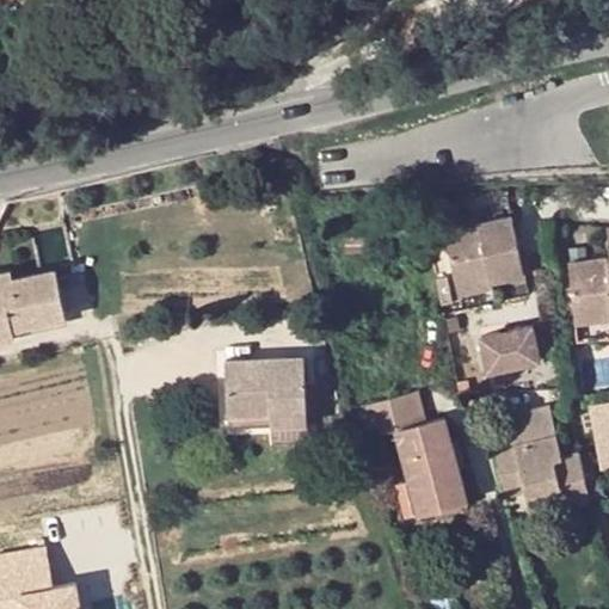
[(443,233),(454,282),(488,275),(490,283),(523,276),(520,263),(510,217),(443,233)]
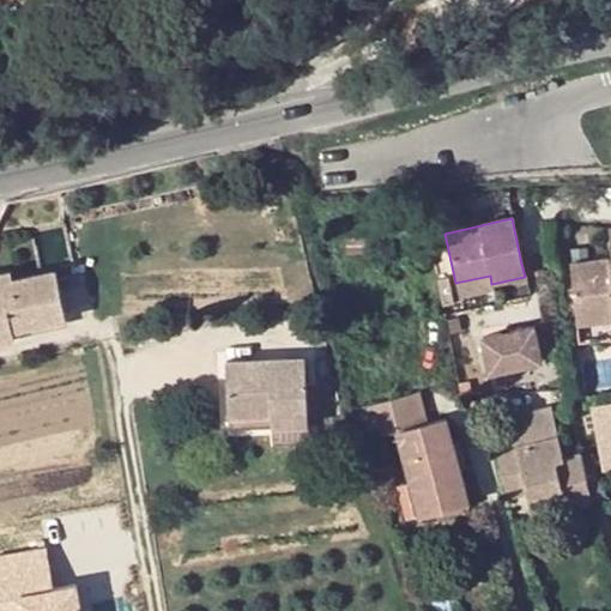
[(606,322),(605,312),(610,310),(610,230),(608,230),(610,260),(569,265),(575,325),(606,322)]
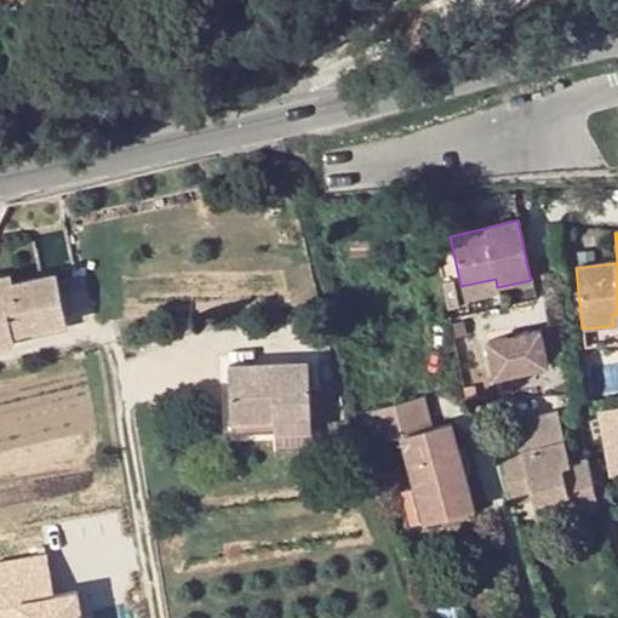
[(12,284),(10,275),(0,278),(0,344),(13,342),(12,335),(11,328),(39,322),(40,328),(67,322),(56,274),(12,284)]
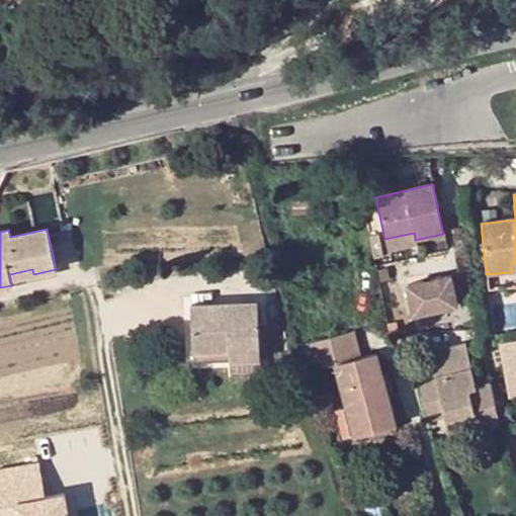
[(416,246),(415,240),(414,233),(384,239),(388,252),(416,246)]
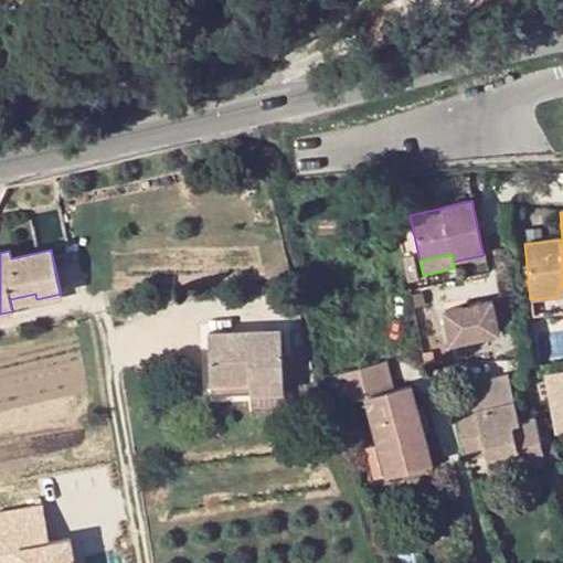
[(35,294),(10,299),(11,305),(36,299),(35,294)]
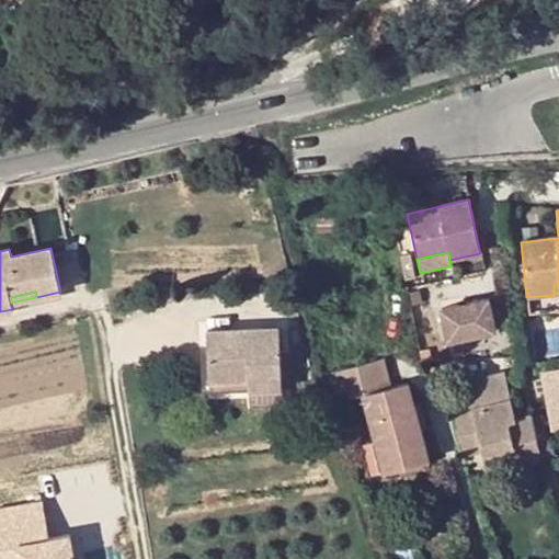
[(487,299),(440,309),(446,341),(493,331),(487,299)]
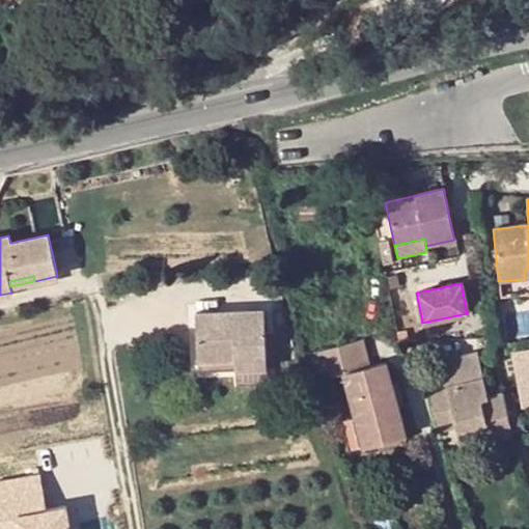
[(262,310),(195,314),(197,372),(267,368),(266,364),(265,347),(262,310)]
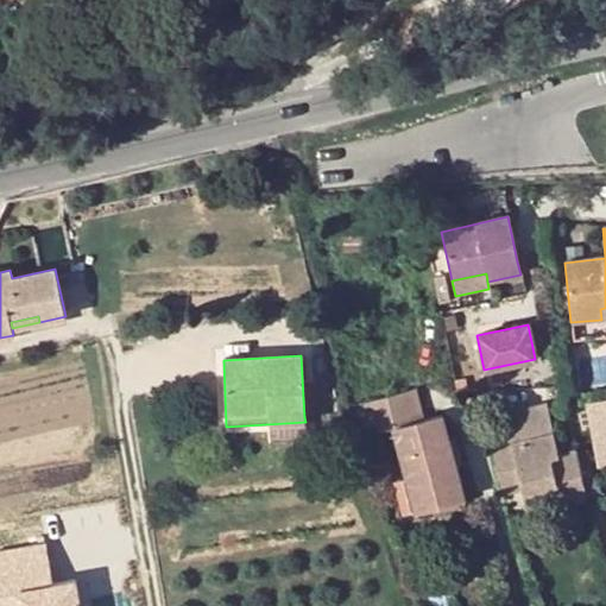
[(332,387),(326,367),(316,371),(323,390),(332,387)]
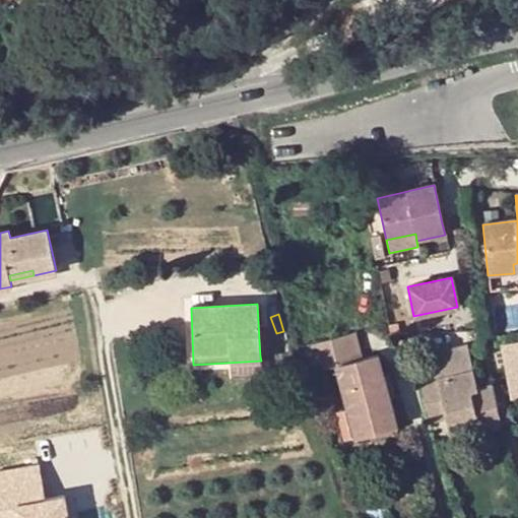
[(398,334),(396,324),(388,326),(390,334),(398,334)]
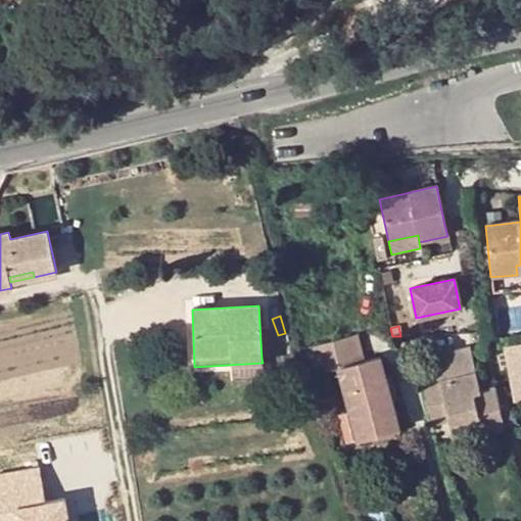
[(398,430),(379,359),(362,364),(354,336),(309,348),(316,375),(338,369),(348,407),(342,409),(352,442),(398,430)]
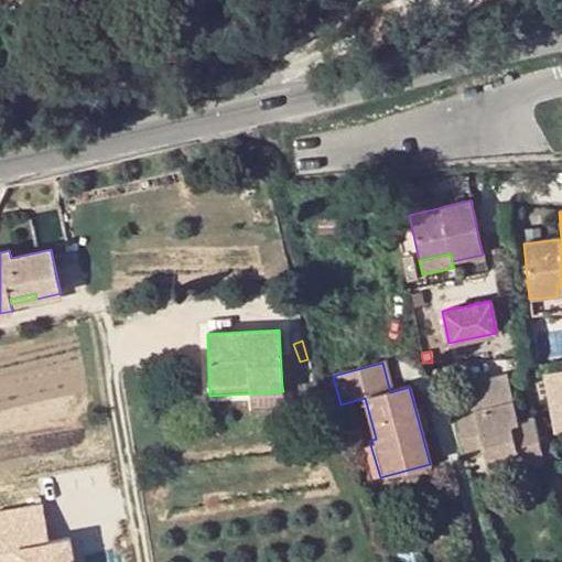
[(292,384),(291,369),(288,378),(281,369),(282,387),(292,387),(292,384)]
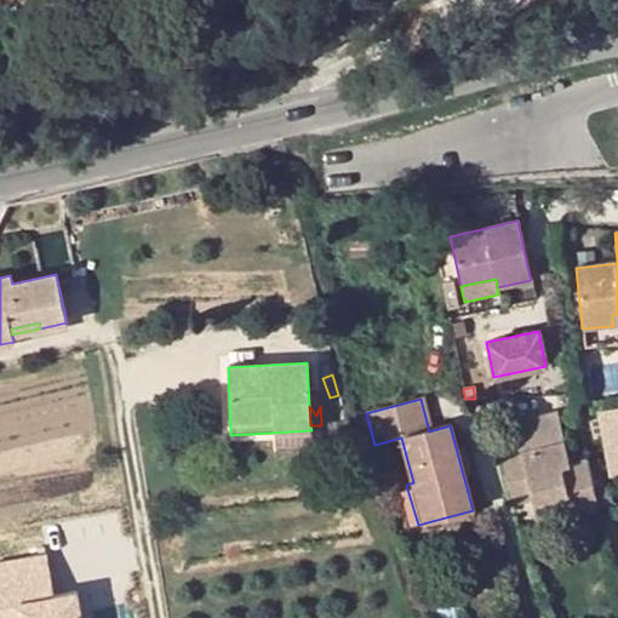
[(617,407),(598,412),(610,478),(617,475),(617,407)]
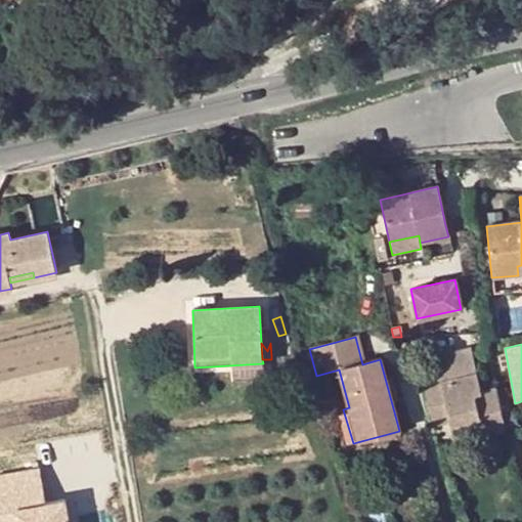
[(480,392),(470,349),(432,358),(438,383),(421,386),(430,425),(449,421),(450,426),(477,420),(481,432),(482,434),(505,430),(501,415),(495,389),(480,392)]
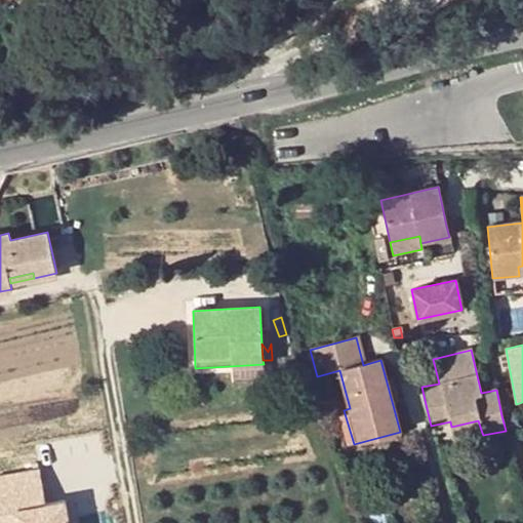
[(291,396),(304,395),(303,386),(289,387),(291,396)]
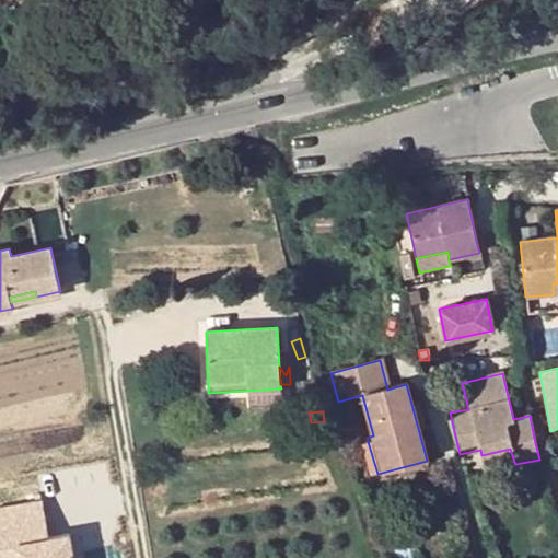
[(554,457),(549,440),(535,443),(539,460),(539,461),(554,457)]
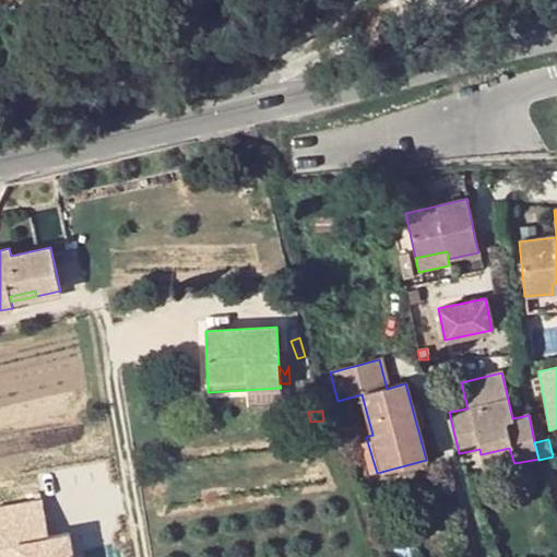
[(509,448),(481,454),(484,467),(513,461),(509,448)]
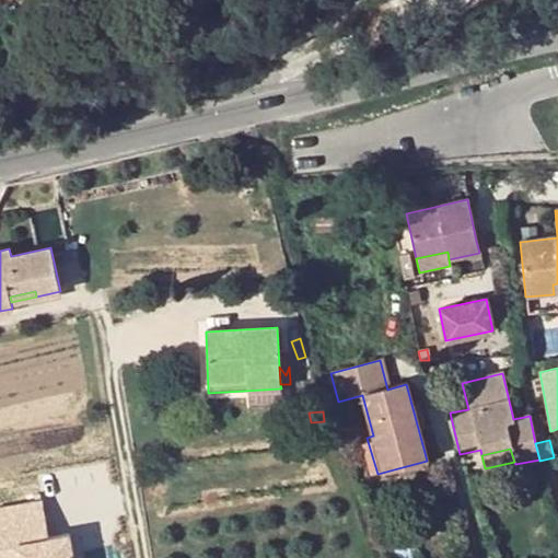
[(44,508),(0,513),(0,557),(72,557),(70,542),(49,544),(44,508)]
